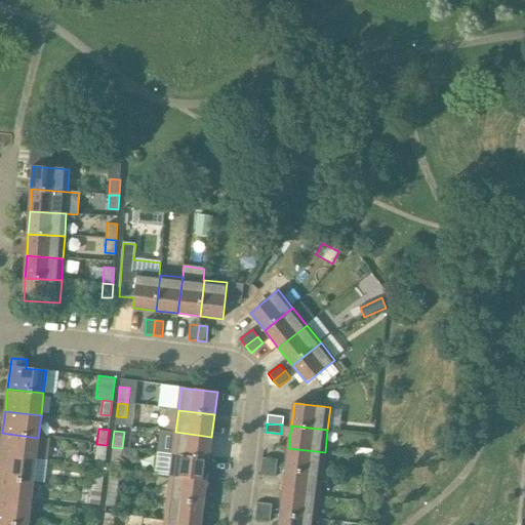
[(175,432),(172,454),(209,458),(211,437),(175,432)]
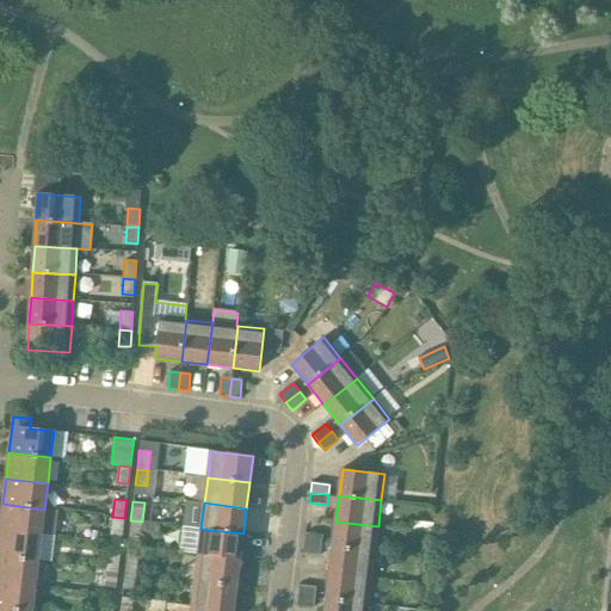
[(2,504),(0,525),(0,530),(42,535),(44,510),(2,504)]
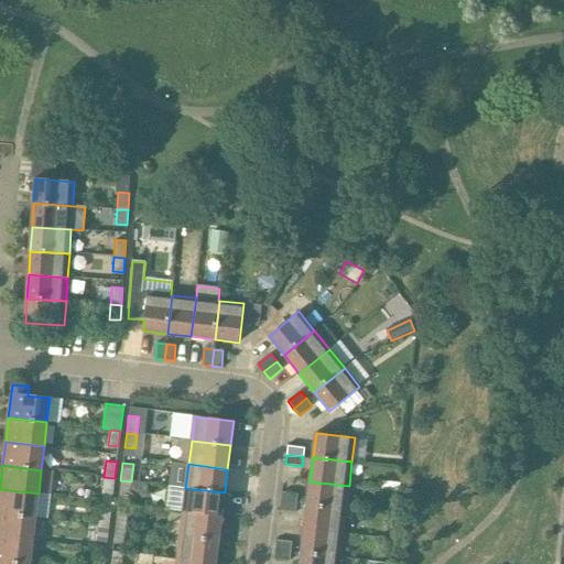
[(115,478),(104,477),(102,492),(112,495),(115,478)]
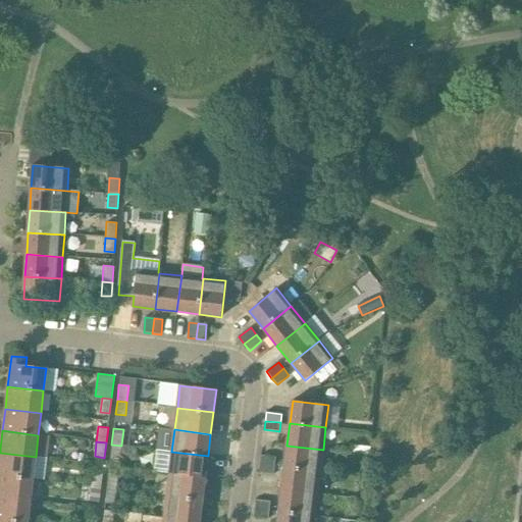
[(121,446),(111,445),(110,458),(120,459),(120,454),(137,455),(138,447),(121,445),(121,446)]
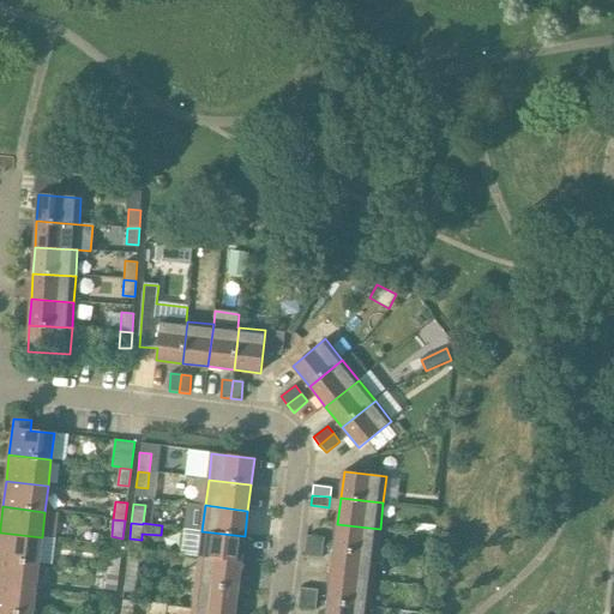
[(337,524),(335,549),(377,555),(380,529),(337,524)]
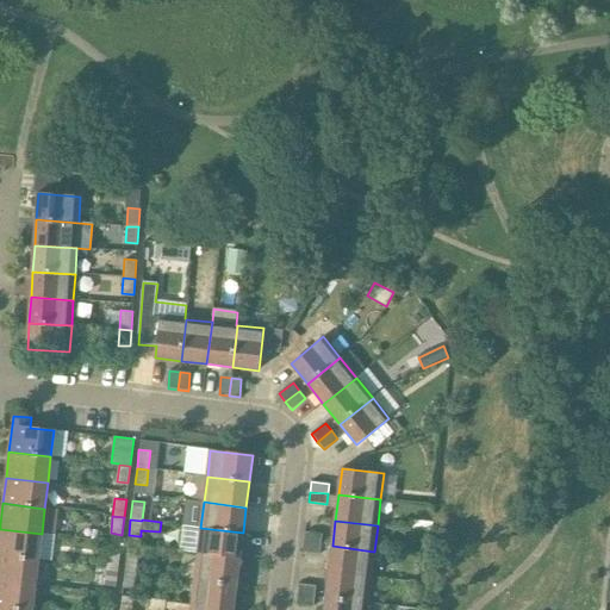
[(200,528),(198,554),(240,559),(243,533),(200,528)]
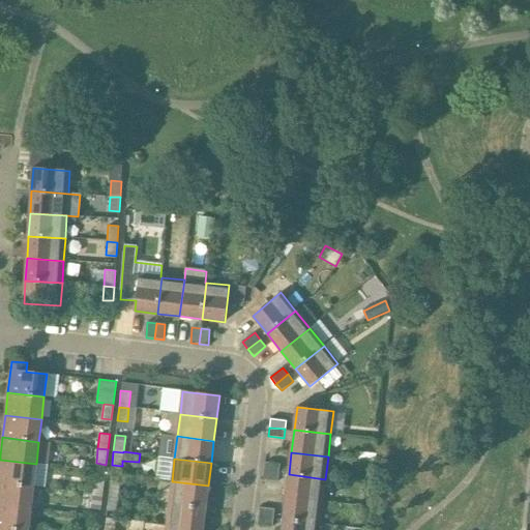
[(0,460),(0,482),(33,487),(36,464),(0,460)]
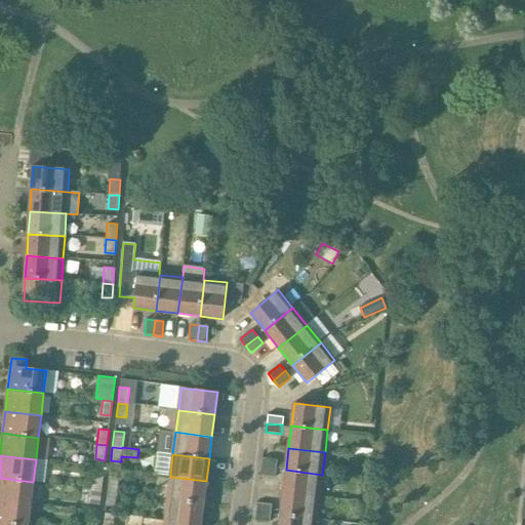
[(263,458),(261,467),(277,469),(278,460),(263,458)]
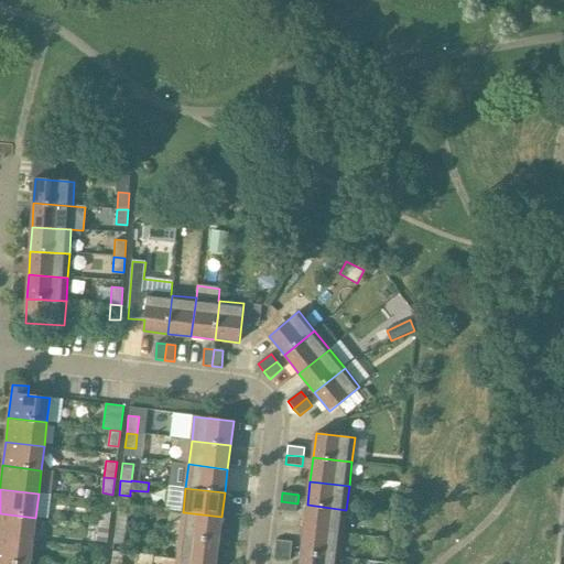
[(281,501),(280,511),(296,513),(297,503),(281,501)]
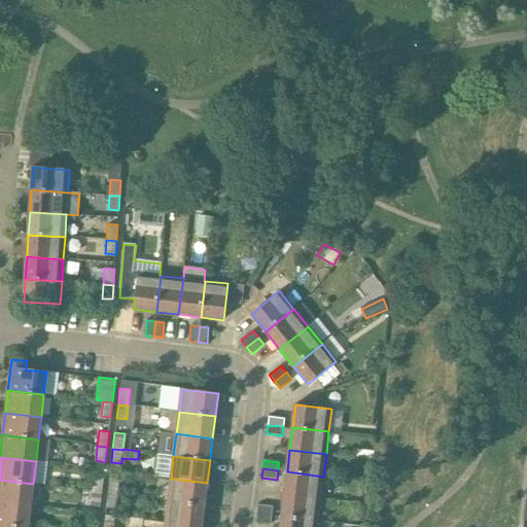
[(287,471),(284,494),(320,498),(323,477),(287,471)]
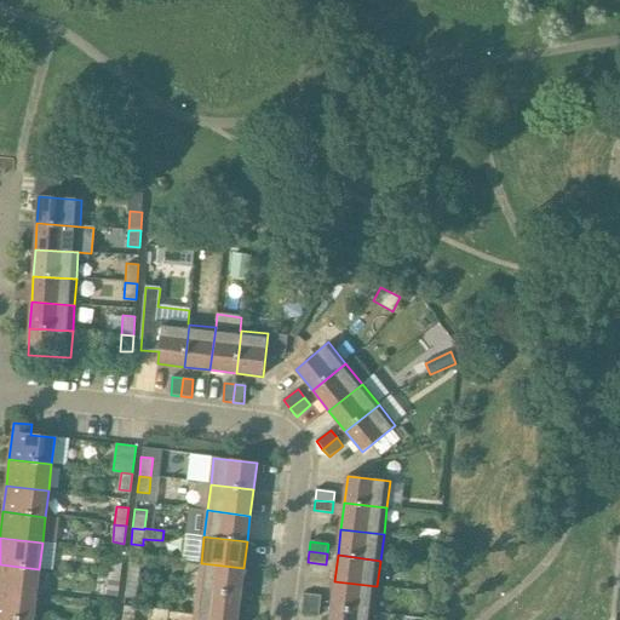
[(108,577),(120,579),(122,561),(110,560),(108,577)]
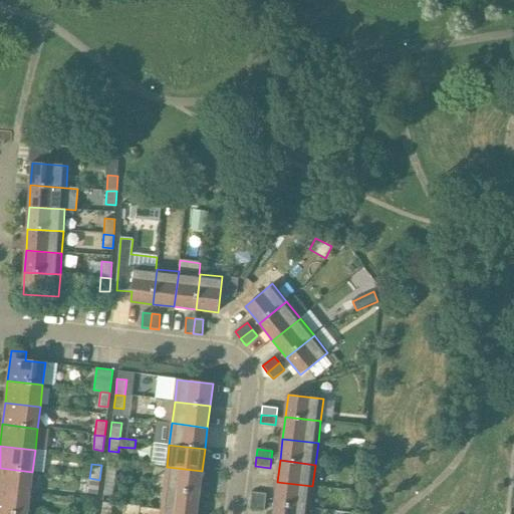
[(106,465),(104,481),(114,482),(116,467),(106,465)]
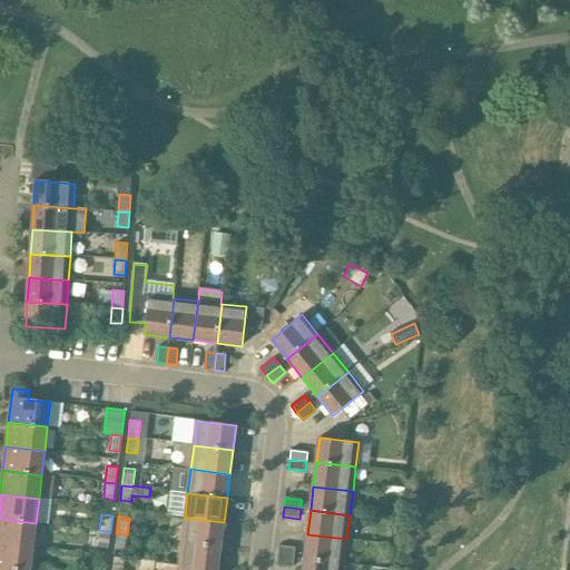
[(185,518),(182,541),(222,546),(224,522),(185,518)]
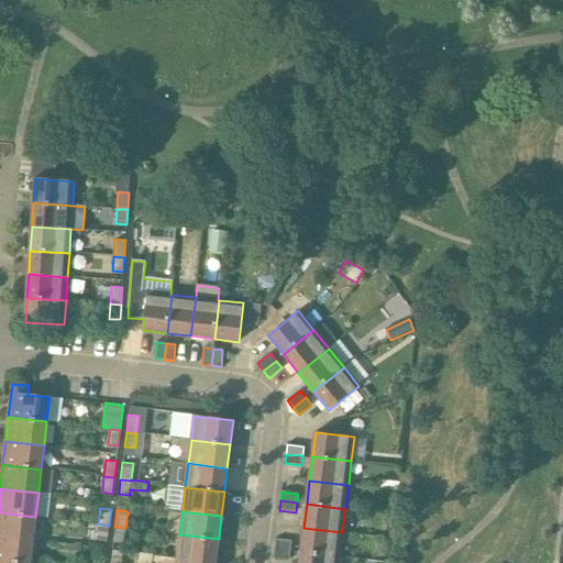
[(0,512),(0,536),(33,540),(35,517),(0,512)]
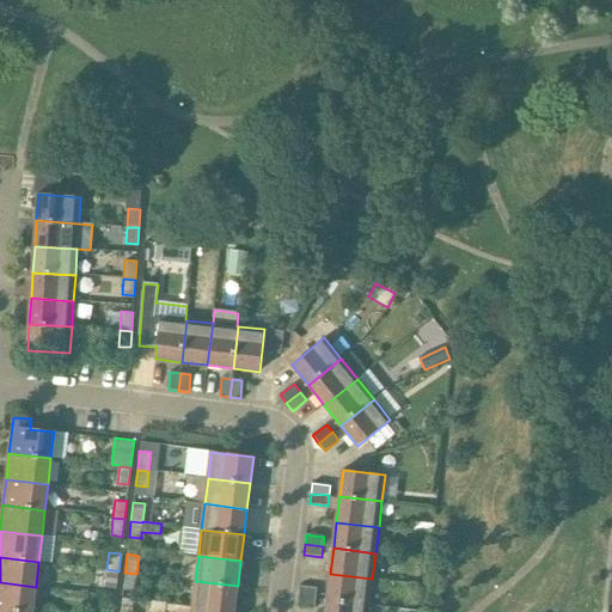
[(116,588),(118,571),(106,569),(104,587),(116,588)]
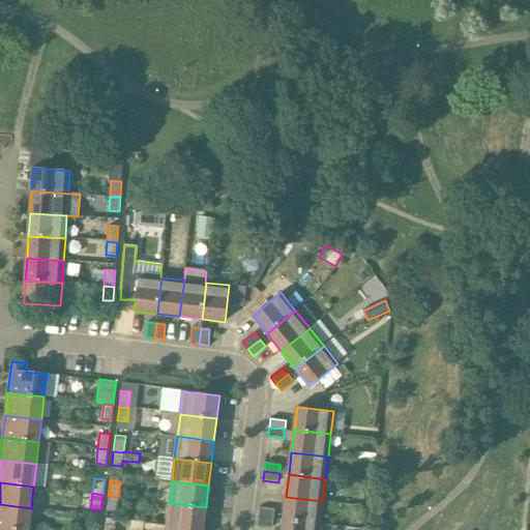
[(117,511),(118,497),(108,496),(107,510),(117,511)]
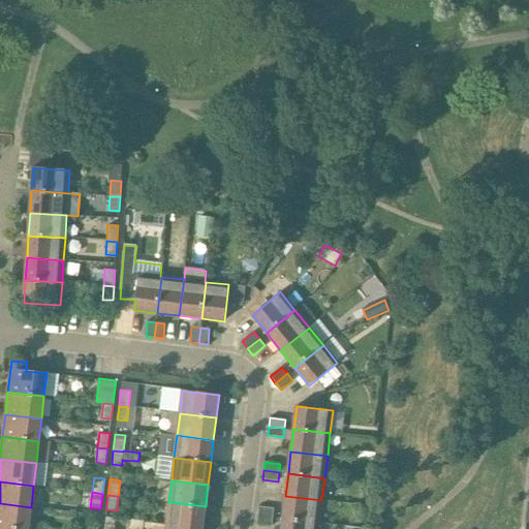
[(285,496),(283,519),(319,523),(321,500),(285,496)]
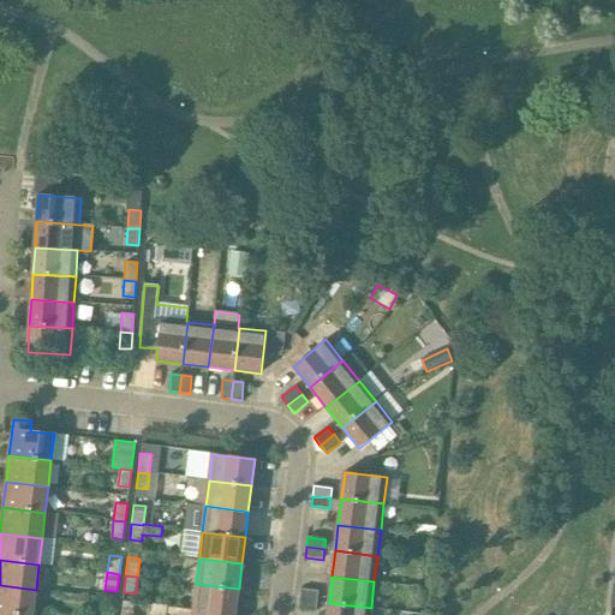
[(196,584),(193,610),(236,614),(239,589),(196,584)]
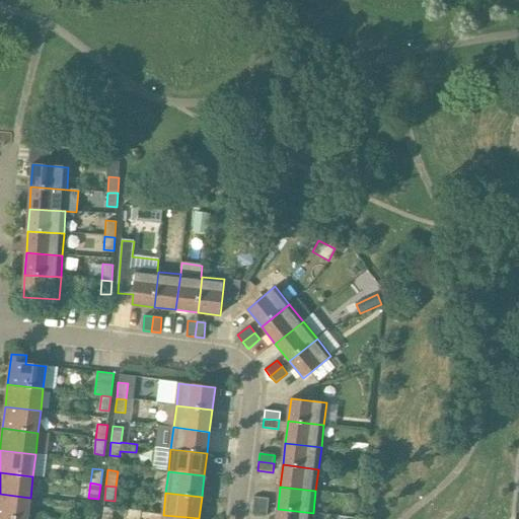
[(27,518),(30,498),(0,494),(0,516),(20,518),(27,518)]
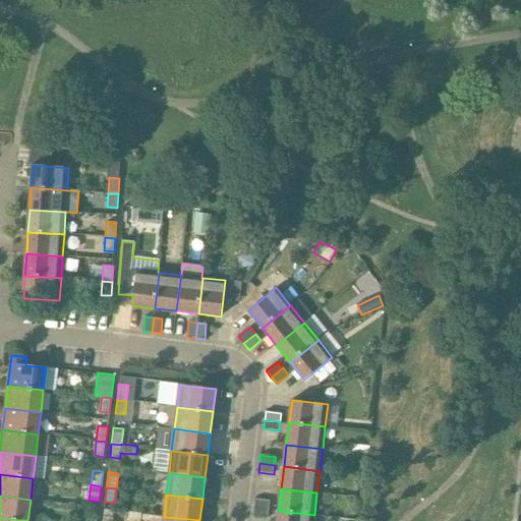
[(255,499),(254,508),(270,510),(270,501),(255,499)]
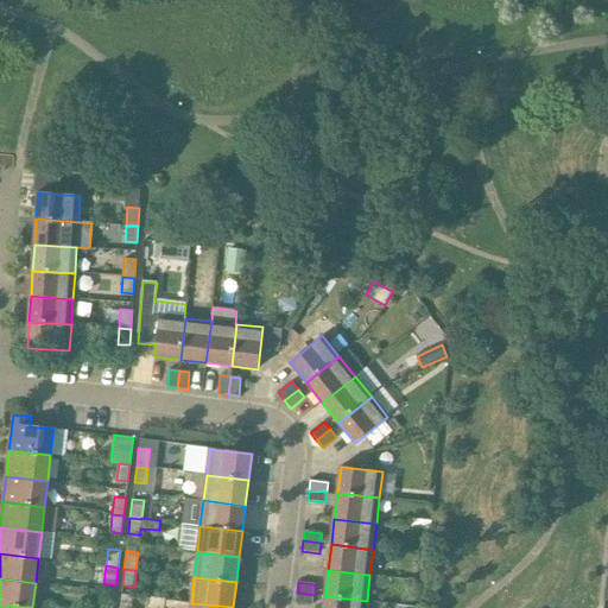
[(297,593),(296,602),(314,605),(315,595),(297,593)]
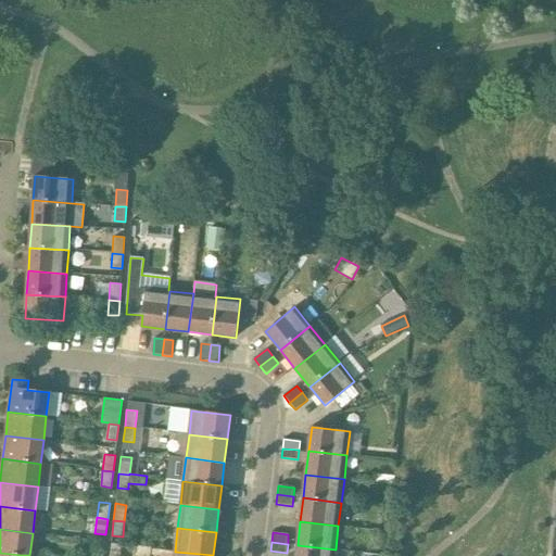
[(298,545),(295,555),(335,555),(336,550),(298,545)]
